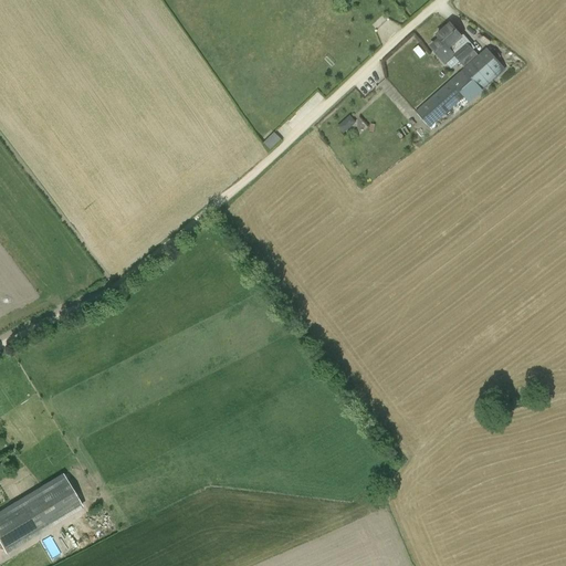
[(431,48),(446,63),(447,64),(456,56),(464,67),(415,112),(429,128),(450,111),(454,115),(504,71),(486,49),(478,55),(473,50),(475,49),(463,34),(461,37),(450,24),(437,35),(440,40),(431,48)]
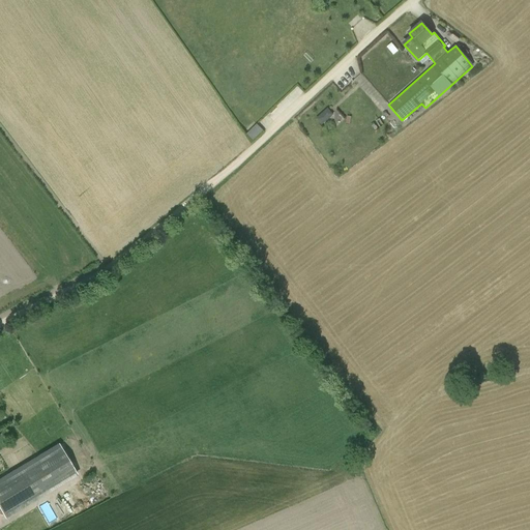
[(314,118),(320,125),(331,114),(325,108),(314,118)]
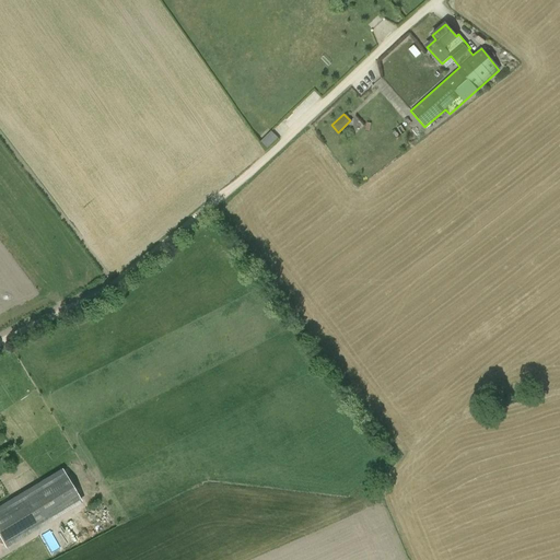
[(269,130),(257,141),(265,149),(276,138),(269,130)]
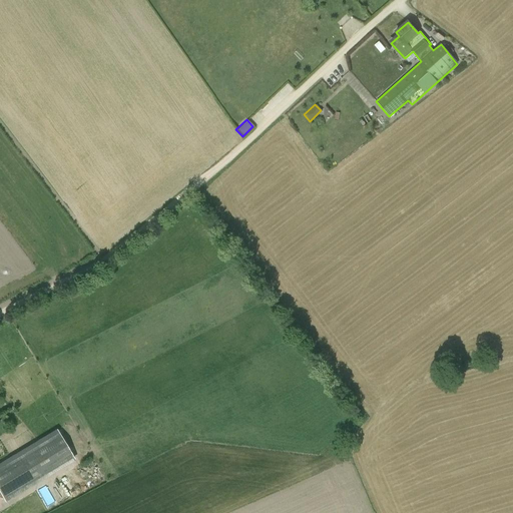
[(56,429),(11,456),(0,462),(0,493),(4,500),(73,458),(56,429)]
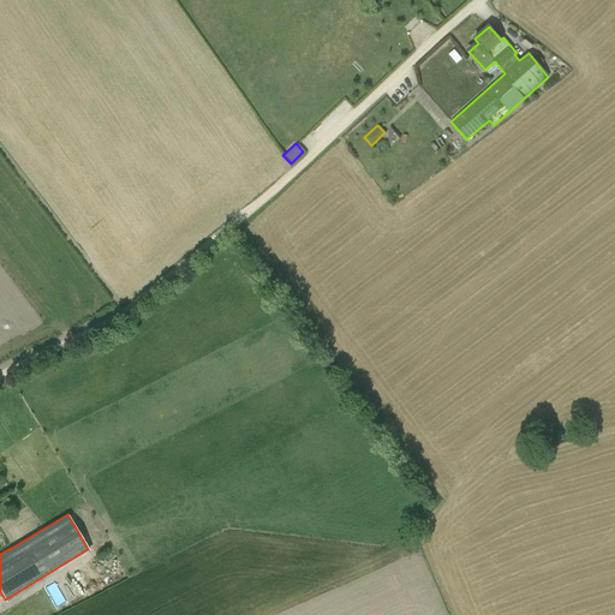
[(41,614),(52,608),(48,602),(28,614),(41,614)]
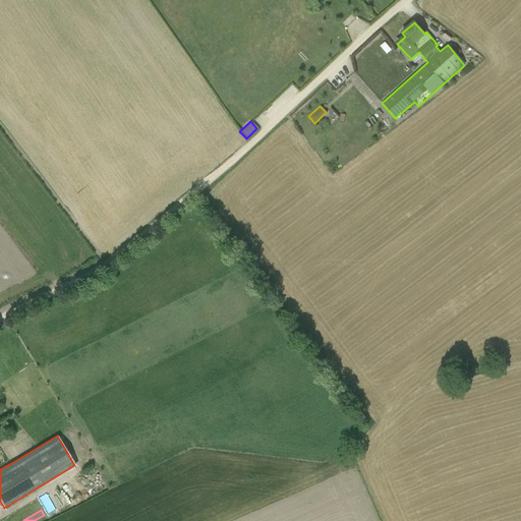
All buildings are outlined.
